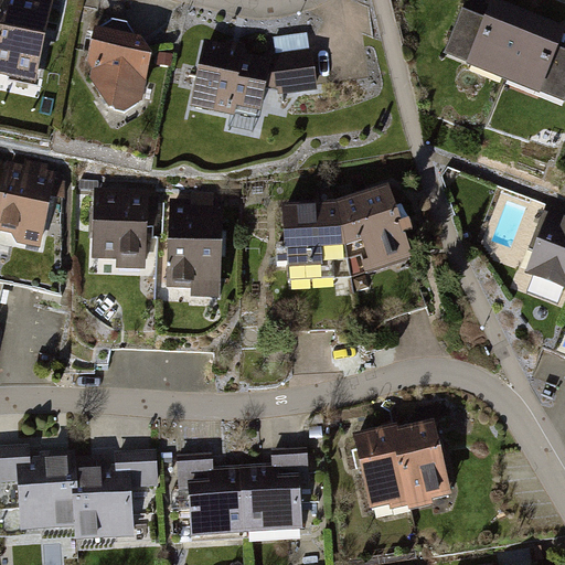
[(54,0),(4,0),(0,23),(0,74),(32,82),(31,85),(39,87),(42,72),(39,71),(54,0)]
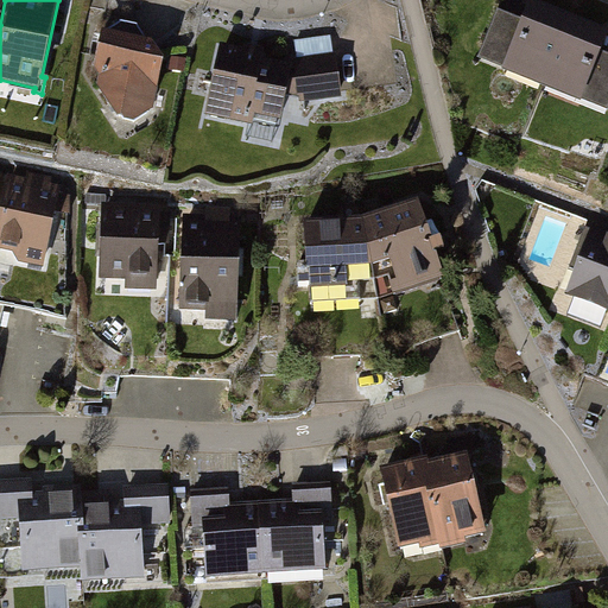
[(543,84),(570,16),(531,0),(527,0),(520,18),(498,10),(477,58),(543,84)]
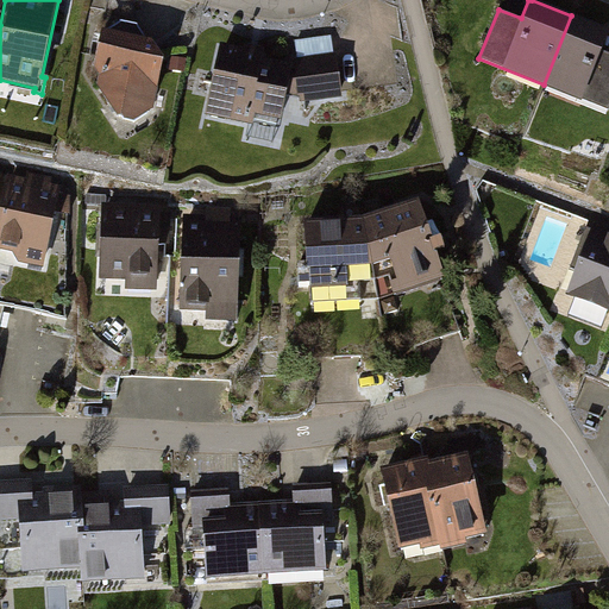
[(608,31),(608,30),(571,16),(544,85),(608,110),(608,107),(608,54),(601,51),(608,31)]
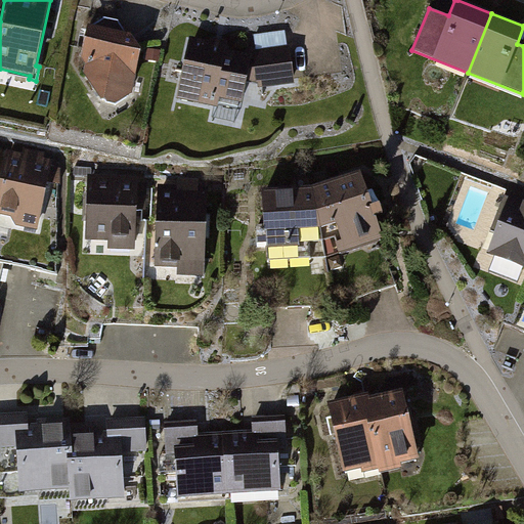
[(94,25),(89,24),(81,57),(86,64),(84,73),(101,98),(105,99),(107,103),(117,104),(127,98),(126,97),(133,92),(142,48),(132,34),(126,32),(119,20),(104,17),(94,25)]
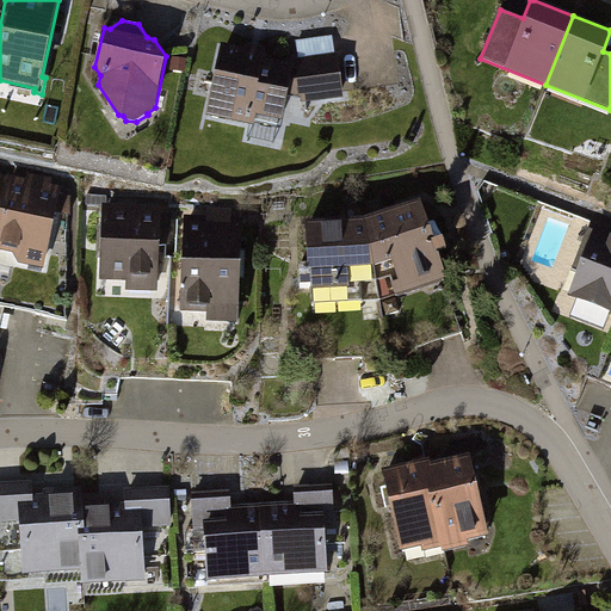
[(289,96),(302,98),(302,103),(344,98),(339,53),(335,54),(333,36),(296,41),(298,59),(292,60),(292,63),(265,57),(267,48),(247,43),(246,48),(222,43),(207,116),(255,125),(257,115),(283,121),(289,96)]
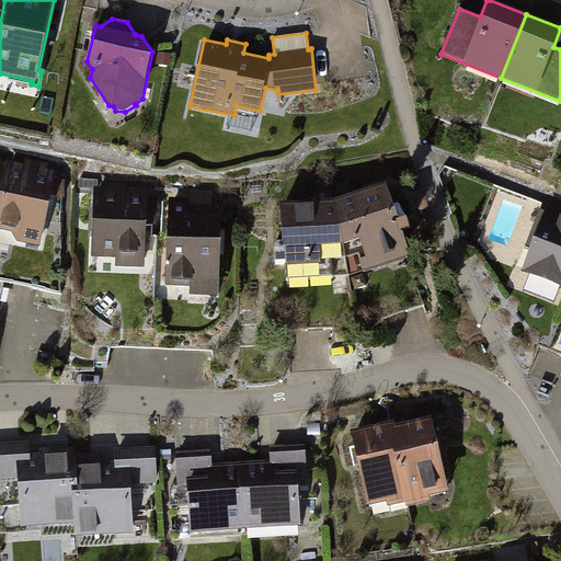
[(55,173),(8,163),(0,196),(0,231),(41,240),(55,173)]
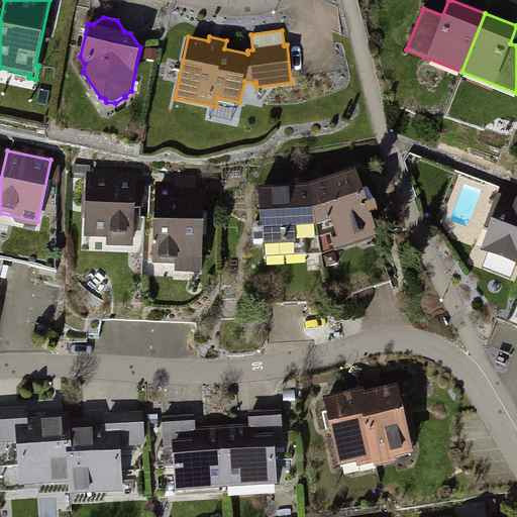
[(359,171),(314,186),(322,227),(334,223),(342,250),(379,240),(359,171)]
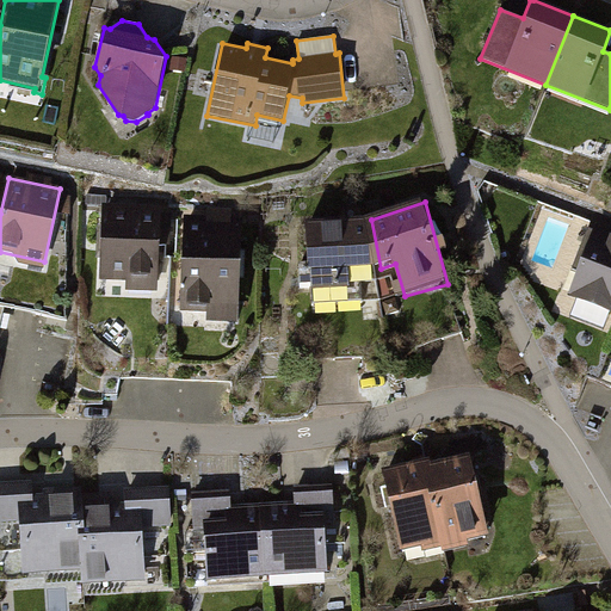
[(160,210),(104,209),(102,291),(158,292),(160,210)]
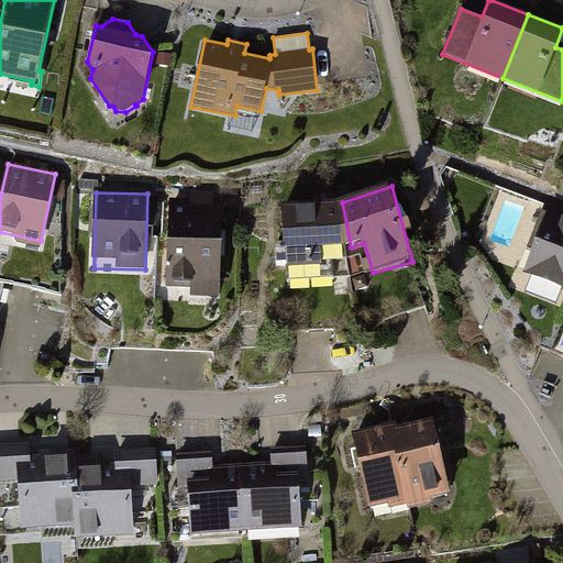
[(222,202),(169,200),(166,291),(220,294),(222,202)]
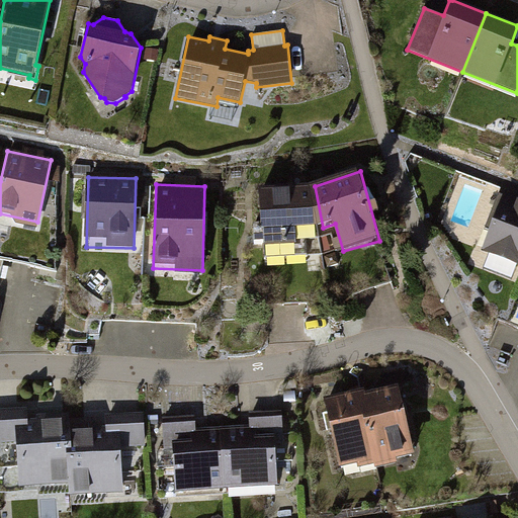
[(323,228),(315,186),(263,189),(269,260),(306,257),(304,230),(323,228)]
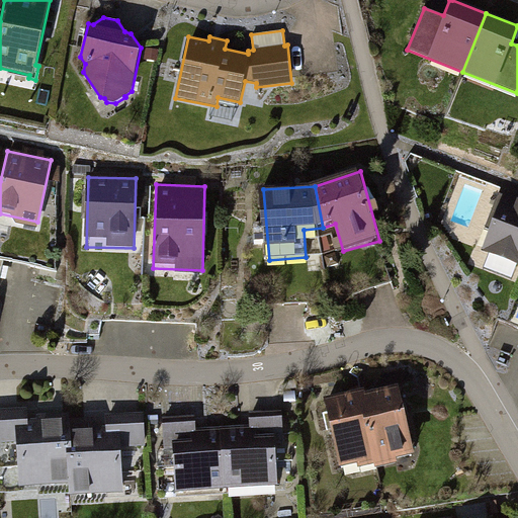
[(517,197),(502,192),(481,256),(517,269),(517,197)]
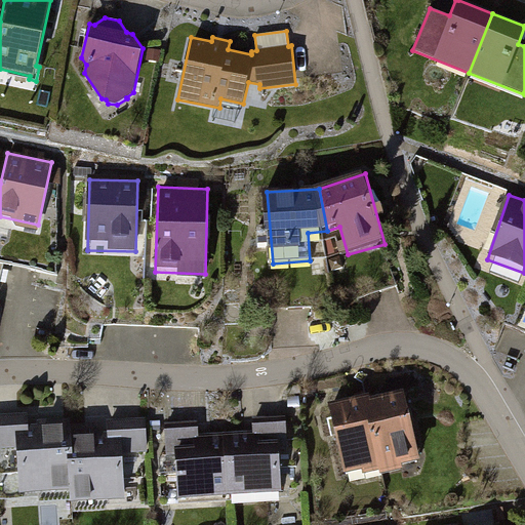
[(404,394),(326,411),(341,479),(419,461),(404,394)]
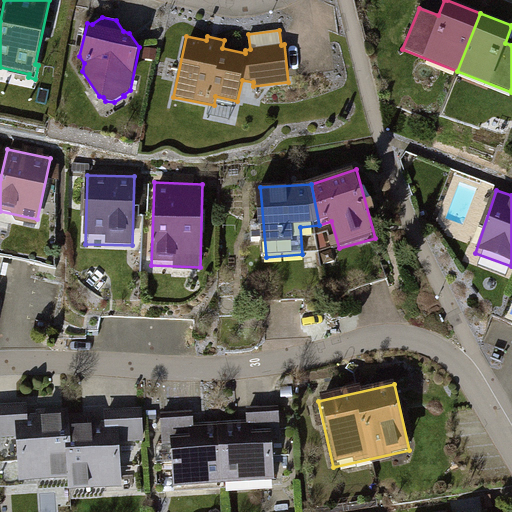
[(65,405),(0,409),(0,439),(15,439),(18,483),(69,479),(70,492),(120,488),(116,443),(144,441),(142,413),(66,419),(65,405)]
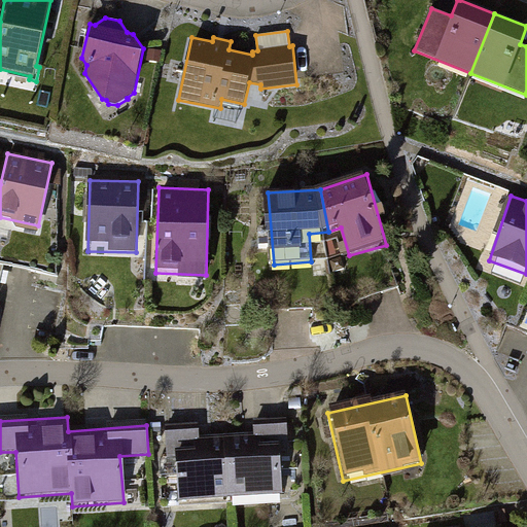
[(280,424),(169,431),(174,504),(285,496),(280,424)]
